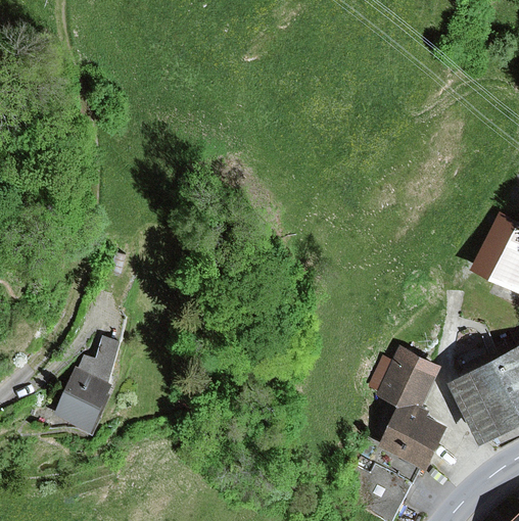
[(473,265),(513,282),(518,269),(518,235),(491,223),(473,265)]
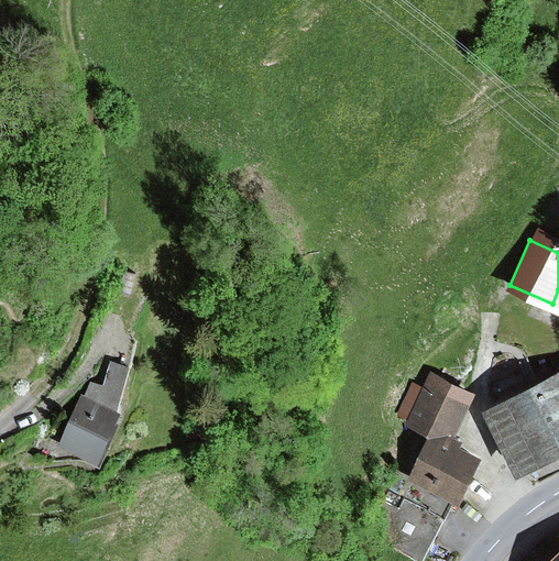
[(101,386),(88,383),(58,448),(92,463),(116,411),(127,369),(108,363),(101,386)]
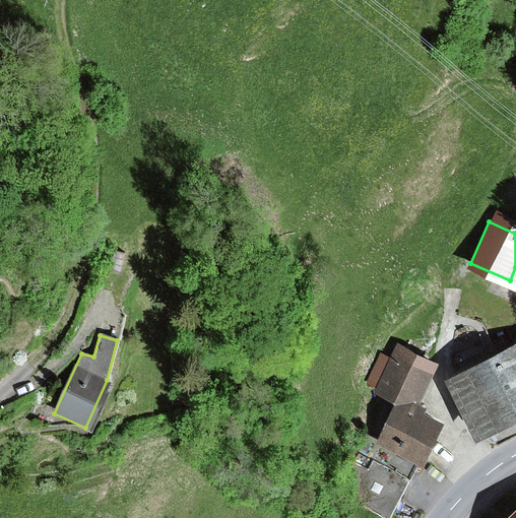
[(414,463),(424,466),(445,421),(424,410),(426,405),(418,402),(438,362),(395,342),(387,360),(377,354),(363,384),(374,389),(373,392),(396,402),(377,444),(414,463)]
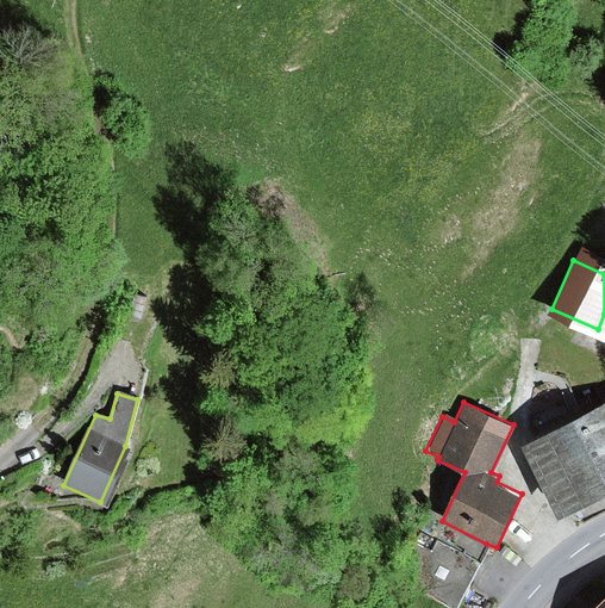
[(604,403),(526,445),(561,510),(604,486),(604,403)]
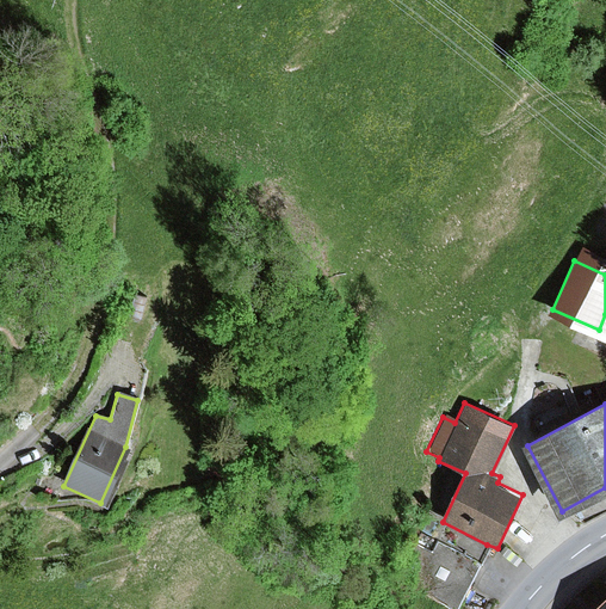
[(409,590),(446,608),(453,608),(487,545),(443,522),(418,510),(402,542),(427,555),(409,590)]
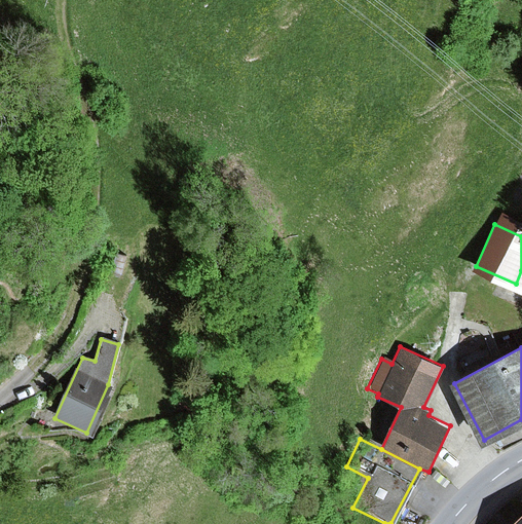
All buildings are outlined.
